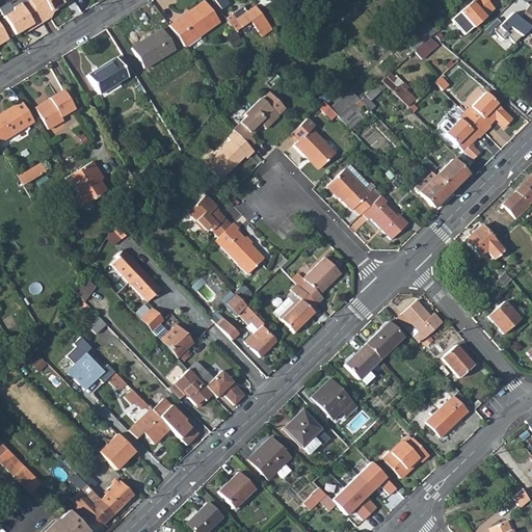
[(10,3),(0,8),(0,10),(15,35),(26,29),(32,25),(35,29),(42,25),(27,0),(23,0),(12,6),(10,3)]
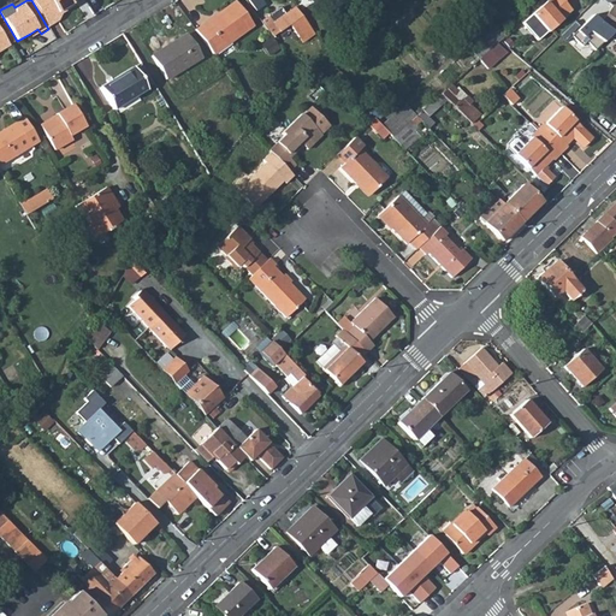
[(78,7),(73,0),(31,0),(48,29),(60,21),(66,13),(78,7)]
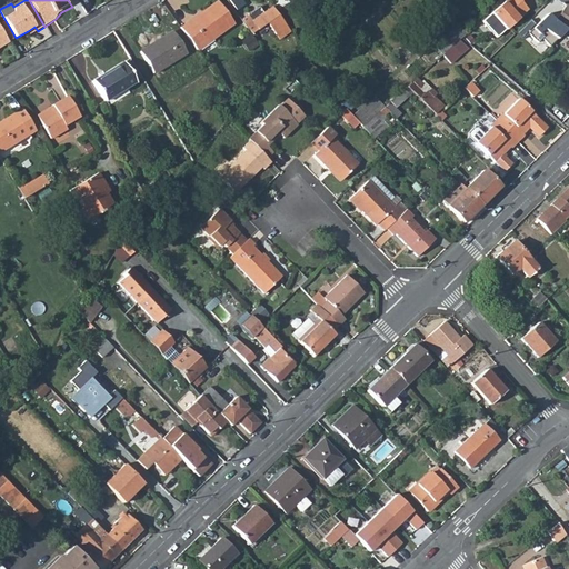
[(228,0),(236,10),(245,5),(240,0),(228,0)]
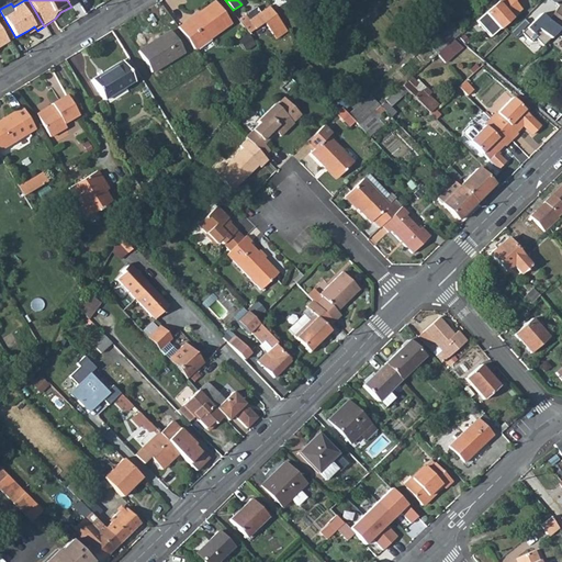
[(475,20),(490,36),(498,29),(512,18),(510,18),(520,9),(514,1),(514,0),(497,0),(476,20),(475,20)]
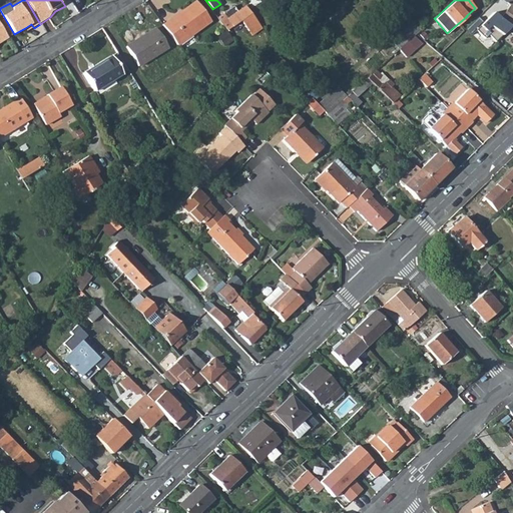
[(496,41),(508,29),(512,22),(512,6),(505,0),(495,14),(488,7),(478,17),(484,22),(475,30),(481,36),(485,38),(489,34),(496,41)]
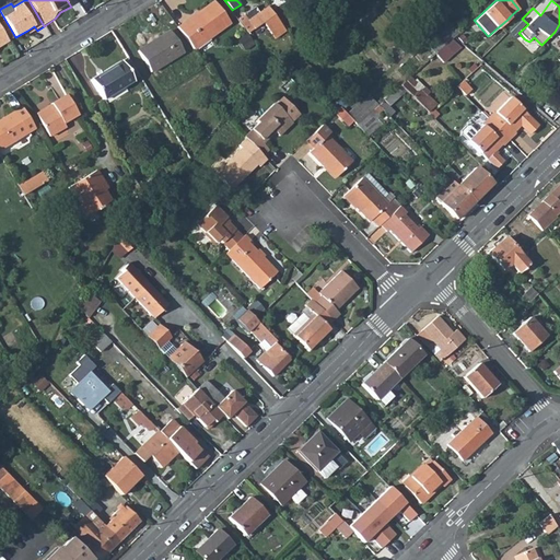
[(187,21),(186,19),(176,25),(193,48),(230,22),(214,1),(187,21)]
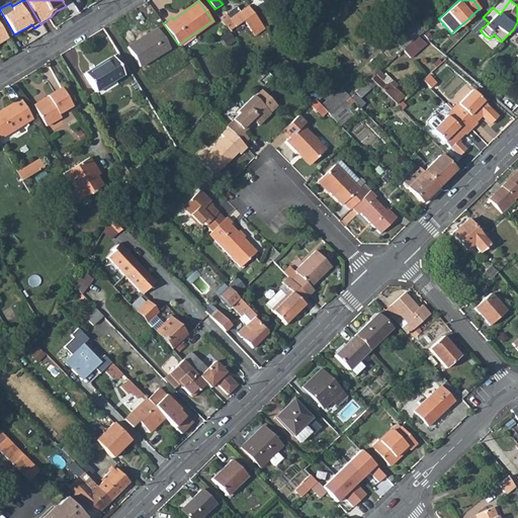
[(240,11),(236,6),(226,13),(221,17),(231,30),(236,26),(244,20),(255,35),(264,29),(248,6),(240,11)]
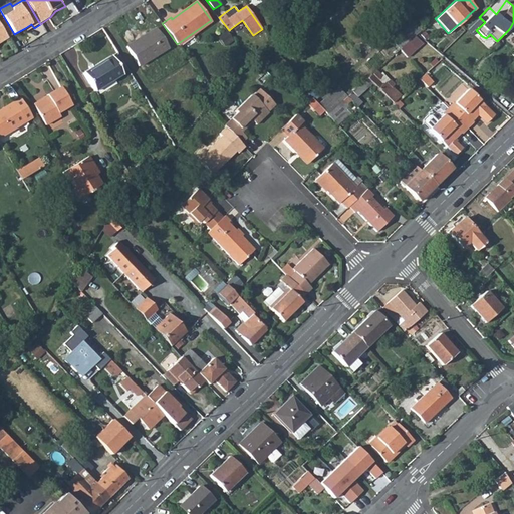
[(419,32),(411,22),(390,41),(399,50),(415,36),(416,35),(419,32)]
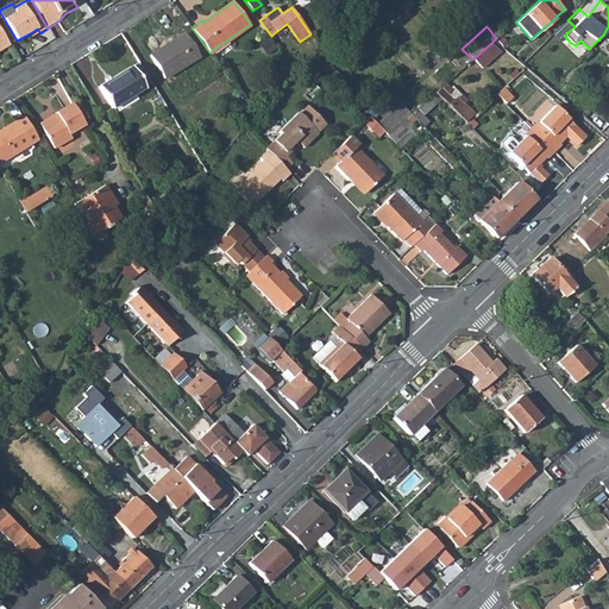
[(0,52),(12,46),(0,27),(0,52)]
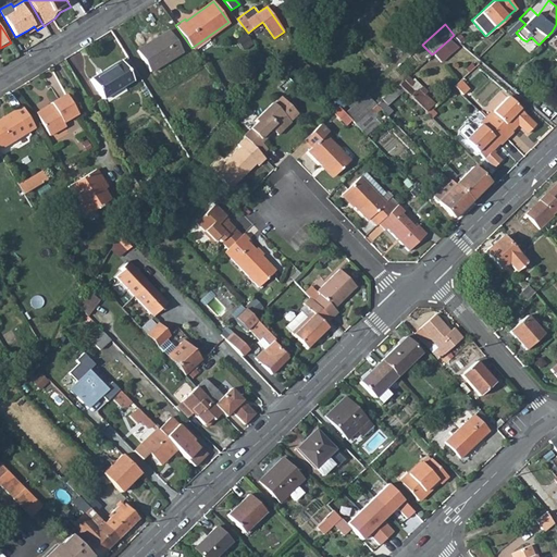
[(183,52),(171,31),(138,49),(150,71),(183,52)]
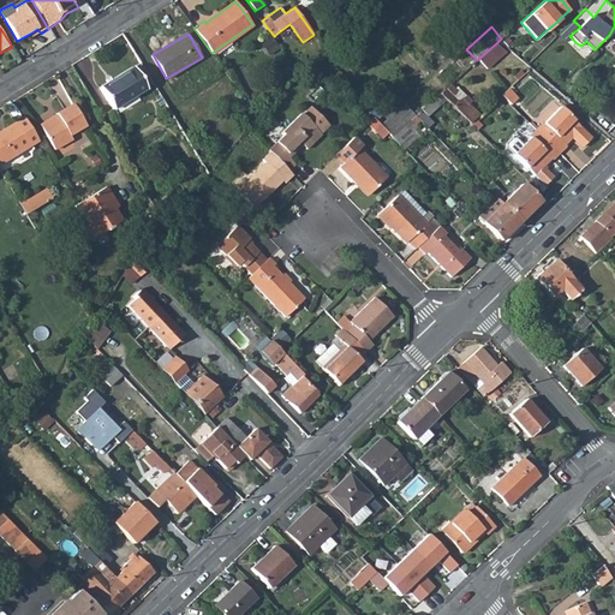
[(282,48),(274,36),(263,43),(273,55),(282,48)]
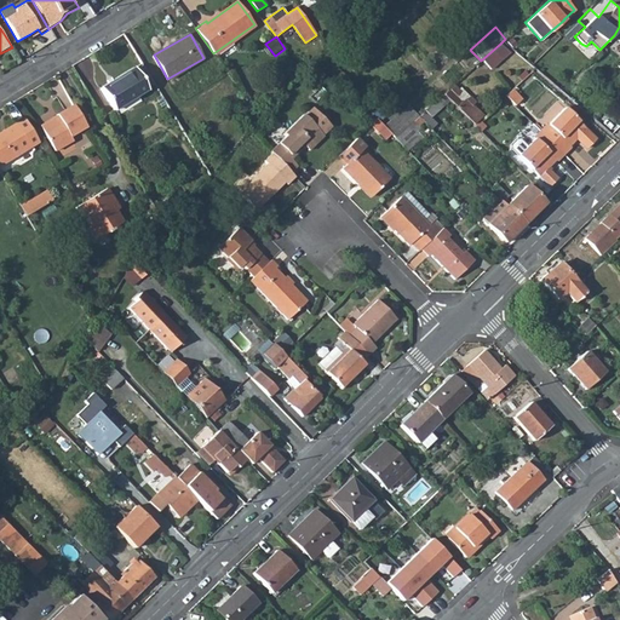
[(481,61),(489,72),(509,53),(500,44),(481,61)]
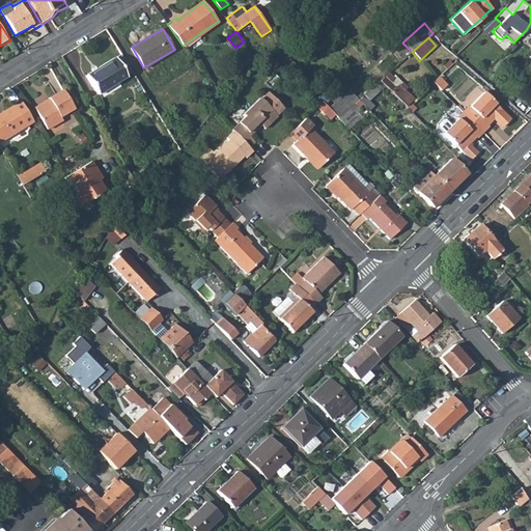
[(127,77),(115,57),(86,74),(98,93),(127,77)]
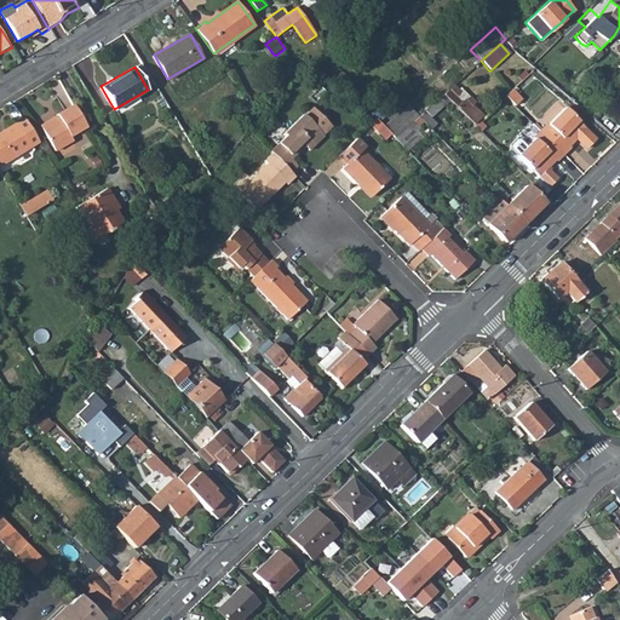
[(449,90),(442,95),(474,125),(482,116),(465,99),(463,102),(449,90)]
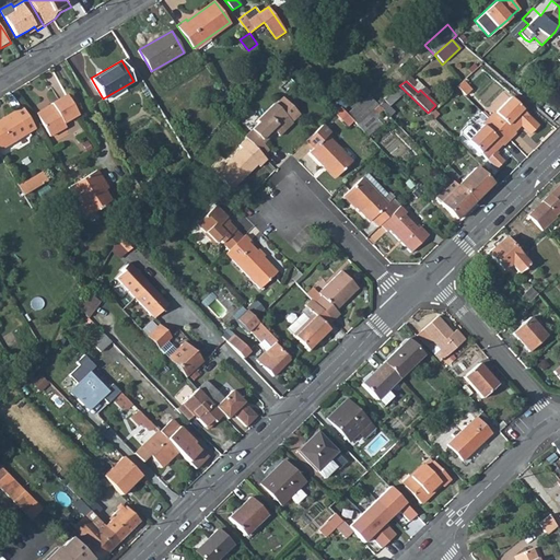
[(462,81),(455,88),(464,95),(470,90),(462,81)]
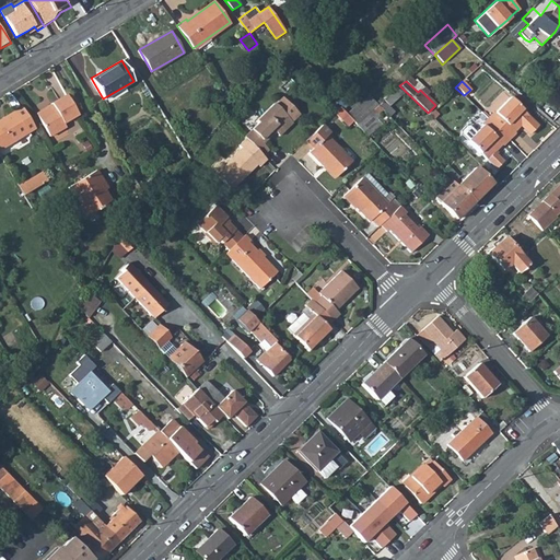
[(378,105),(368,93),(346,113),(356,124),(357,125),(378,105)]
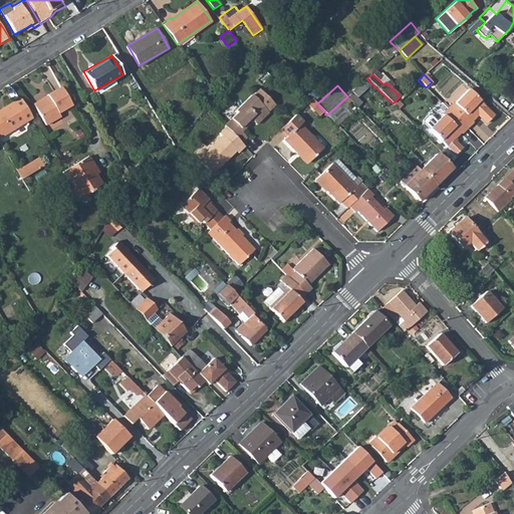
[(34,107),(45,125),(58,116),(57,113),(71,105),(60,86),(45,95),(46,95),(48,98),(34,107)]
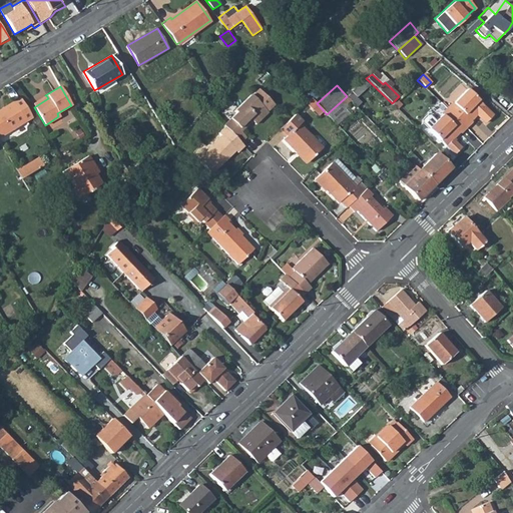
[(260,90),(251,97),(235,112),(236,113),(224,125),(225,127),(240,142),(245,137),(240,131),(251,121),(254,125),(268,113),(267,112),(274,105),(260,90)]
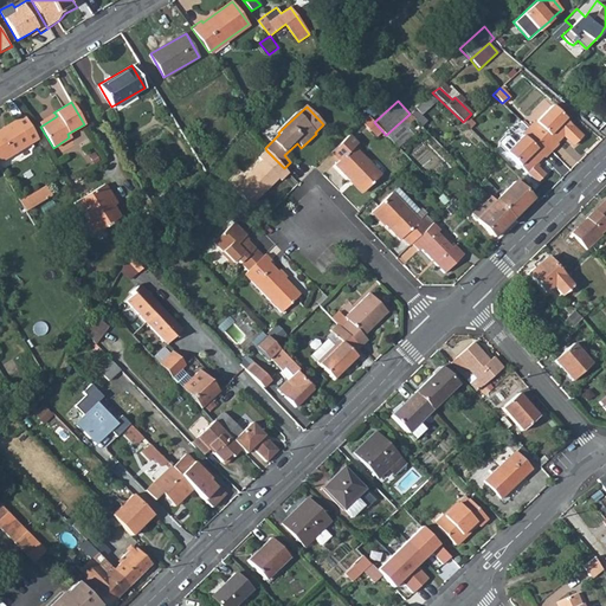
[(535,123),(533,121),(527,128),(550,152),(556,144),(555,143),(565,134),(567,136),(566,137),(573,146),(581,137),(572,127),(550,107),(535,123)]
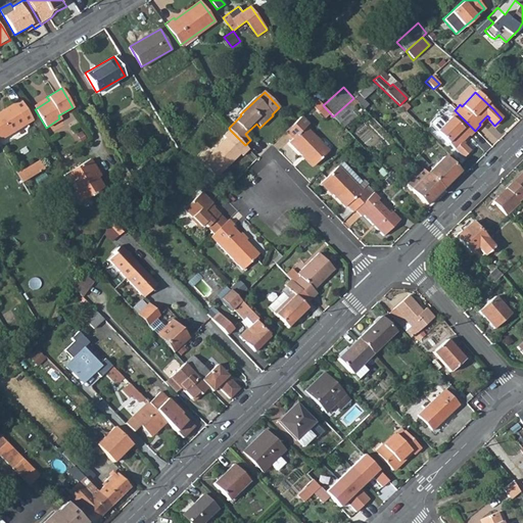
[(47,97),(33,106),(35,109),(49,100),(47,97)]
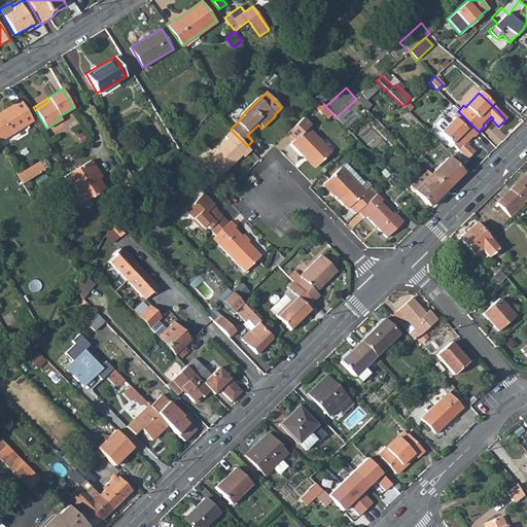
[(336,117),(342,123),(361,105),(356,99),(336,117)]
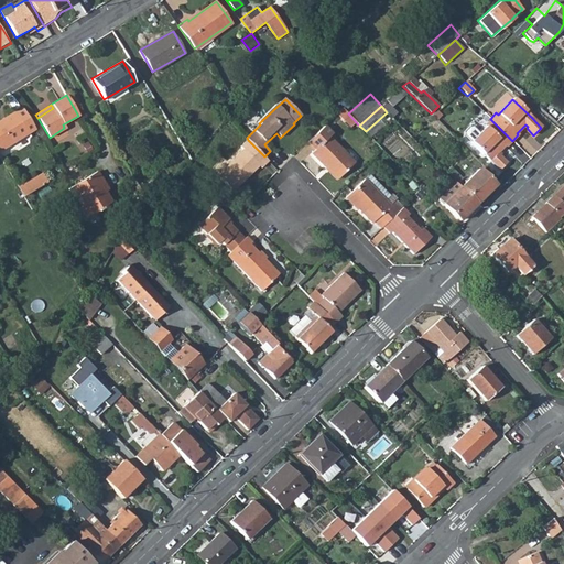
[(0,150),(34,129),(21,107),(0,119),(0,150)]
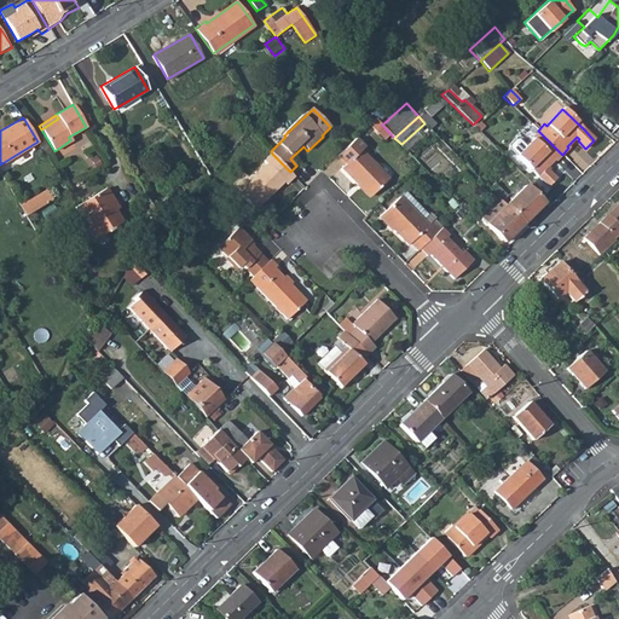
[(382,125),(376,119),(369,125),(386,143),(393,137),(382,125)]
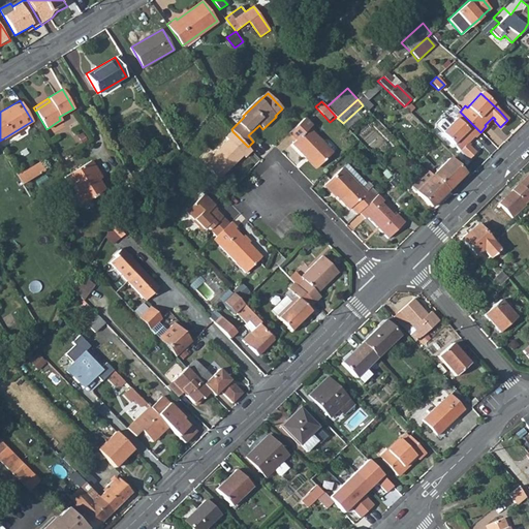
[(465,146),(473,137),(474,138),(480,132),(460,112),(454,118),(455,119),(441,133),(459,151),(467,160),(474,152),(468,146),(467,148),(465,146)]
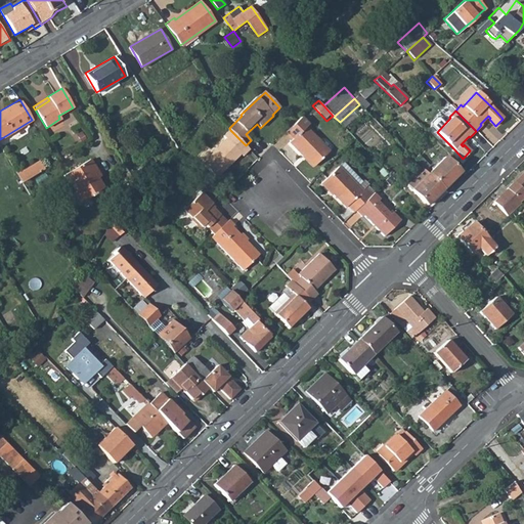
[(286,132),(292,138),(288,142),(311,167),(329,150),(305,126),(308,123),(302,117),(286,132)]
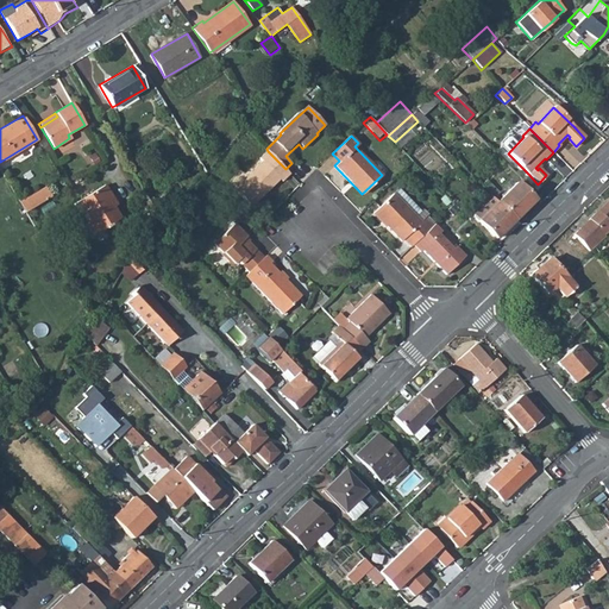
[(264,195),(281,180),(282,182),(290,174),(286,169),(268,151),(259,159),(263,162),(233,189),(249,205),(262,193),(264,195)]
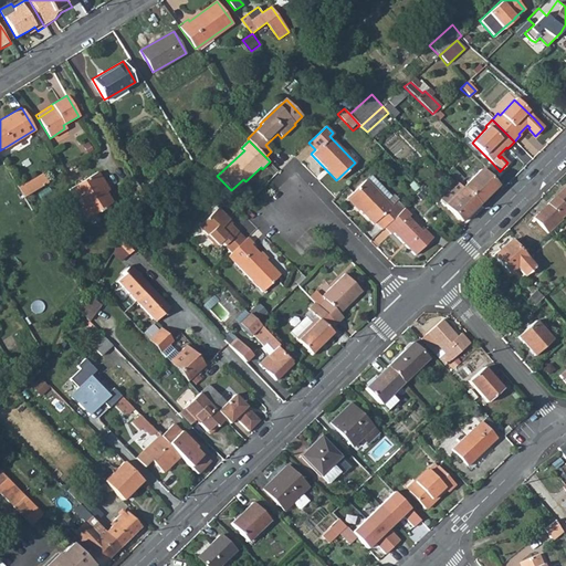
[(479,205),(496,186),(480,170),(462,187),(479,205)]
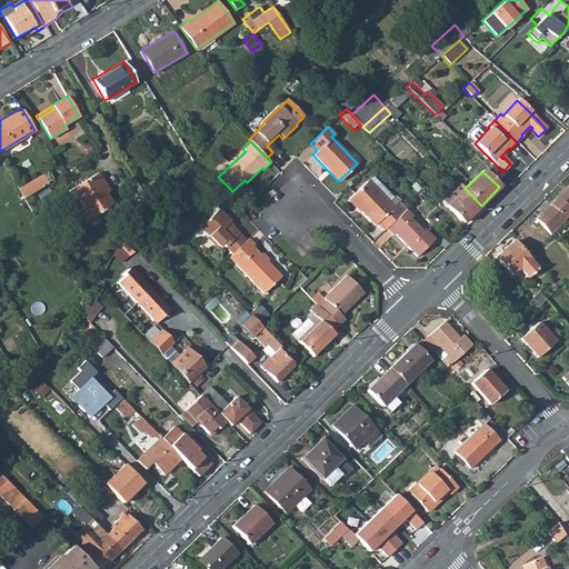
[(87,219),(111,203),(105,193),(101,187),(105,185),(97,172),(69,190),(87,219)]
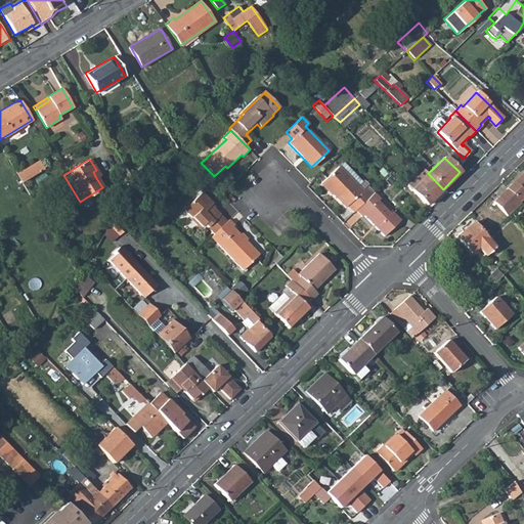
[(23,182),(44,169),(39,160),(16,173),(23,182)]
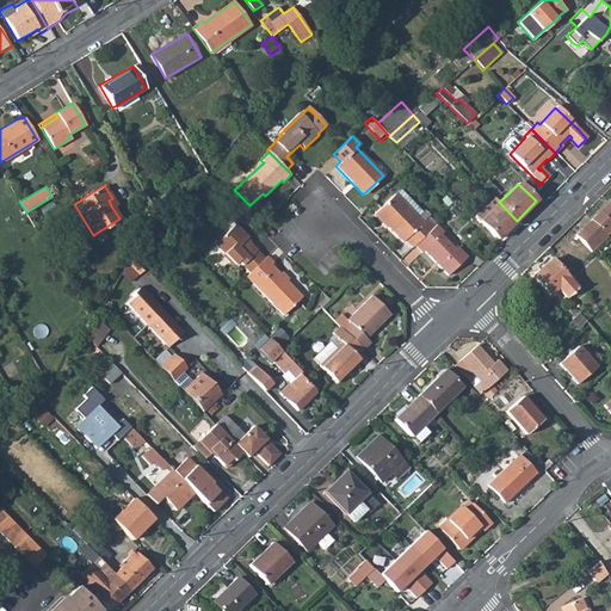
[(433,228),(425,218),(421,222),(418,218),(424,214),(402,191),(396,197),(395,196),(375,215),(402,242),(403,240),(412,248),(413,247),(433,228)]
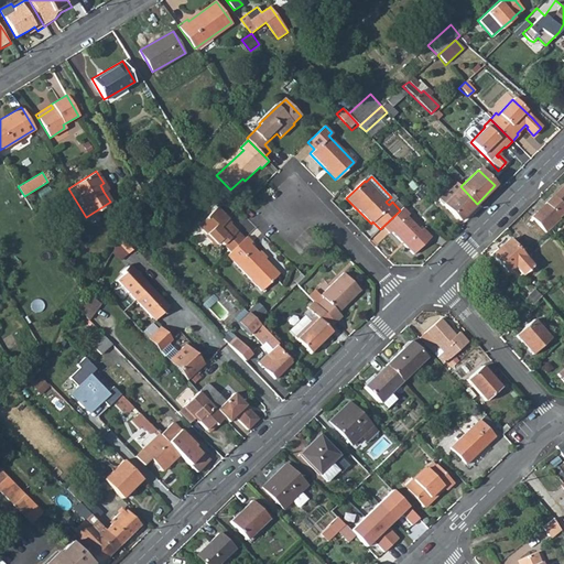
[(230,190),(232,192),(245,181),(242,179),(230,190)]
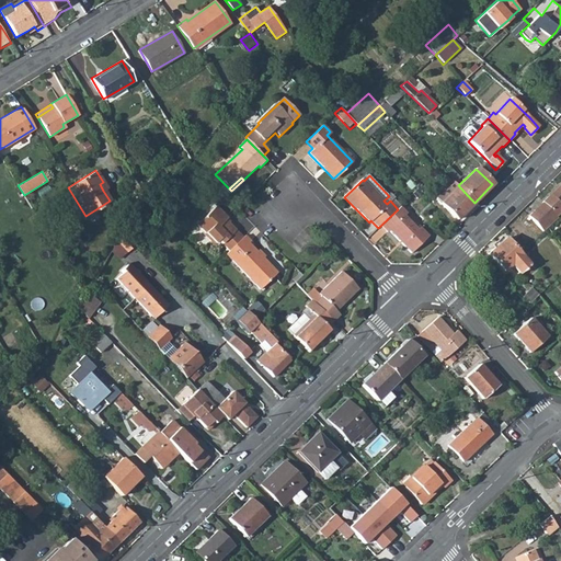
[(437,198),(457,219),(474,203),(458,185),(453,180),(437,194),(437,198)]
